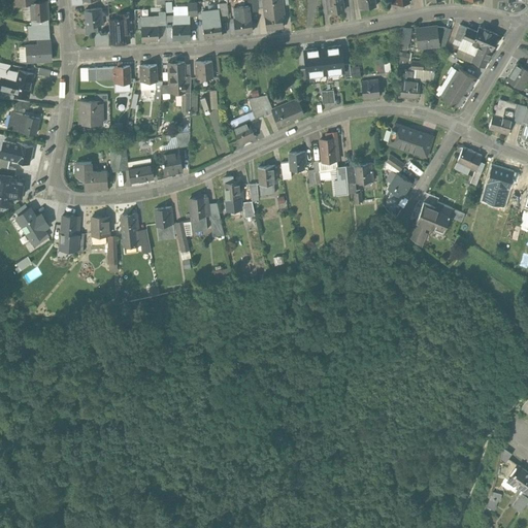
[(34,0),(14,0),(15,3),(30,2),(31,19),(47,18),(46,1),(35,2),(34,0)]
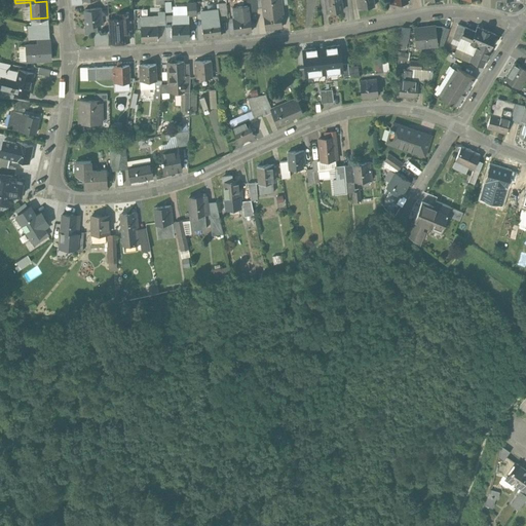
[(155,0),(155,1),(163,1),(163,9),(172,9),(171,0),(155,0)]
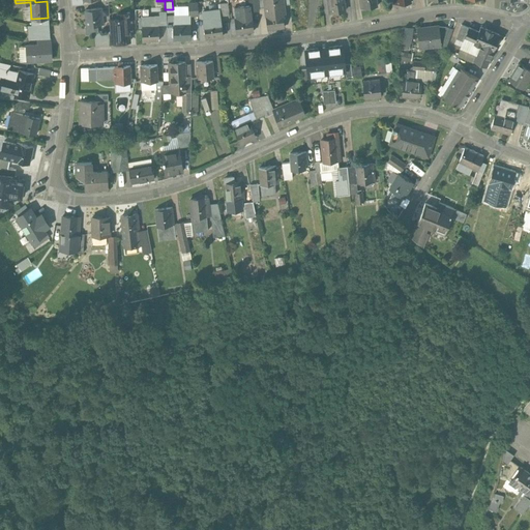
[(246,0),(247,6),(248,6),(248,10),(257,10),(257,7),(256,0),(246,0)]
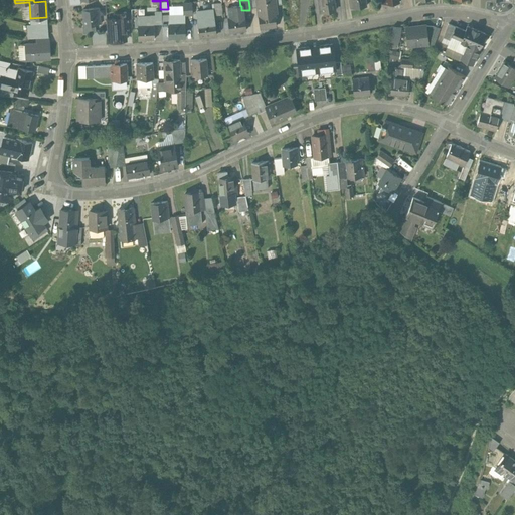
[(272,0),(255,0),(256,6),(256,11),(272,10),(273,10),(273,5),(272,0)]
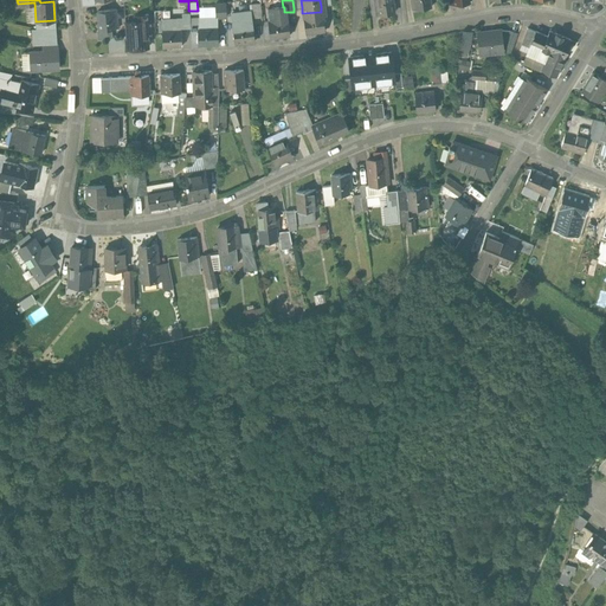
[(371,0),(373,14),(392,12),(389,0),(371,0)]
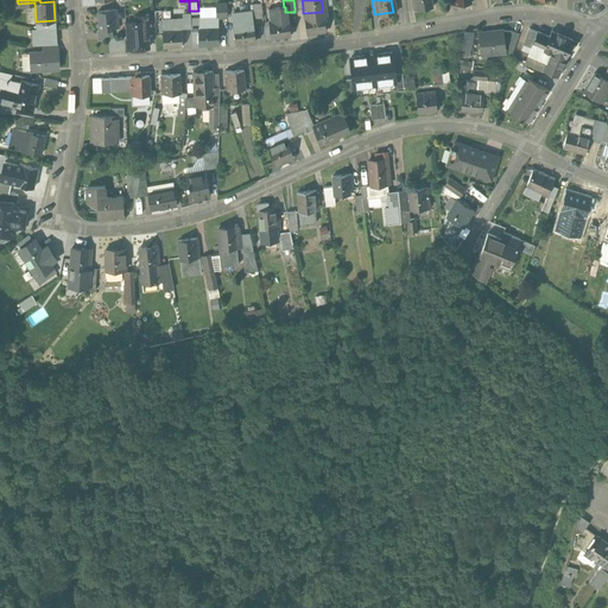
[(429,0),(410,0),(411,10),(430,7),(429,0)]
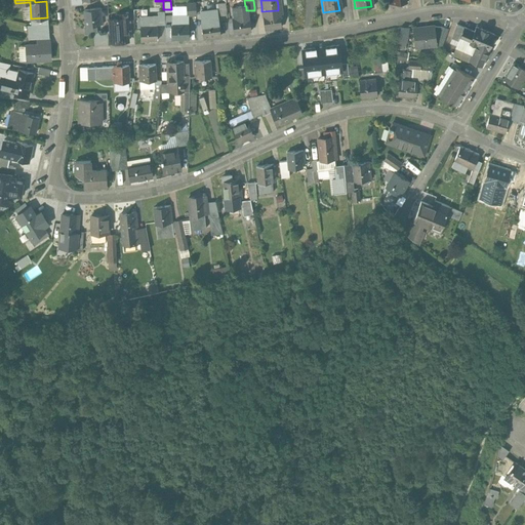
[(194,3),(185,3),(186,15),(187,15),(195,15),(194,3)]
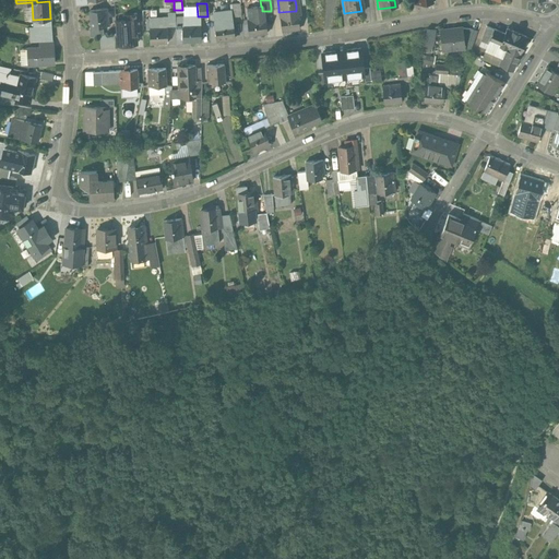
[(239,4),(228,6),(229,11),(230,18),(240,16),(239,4)]
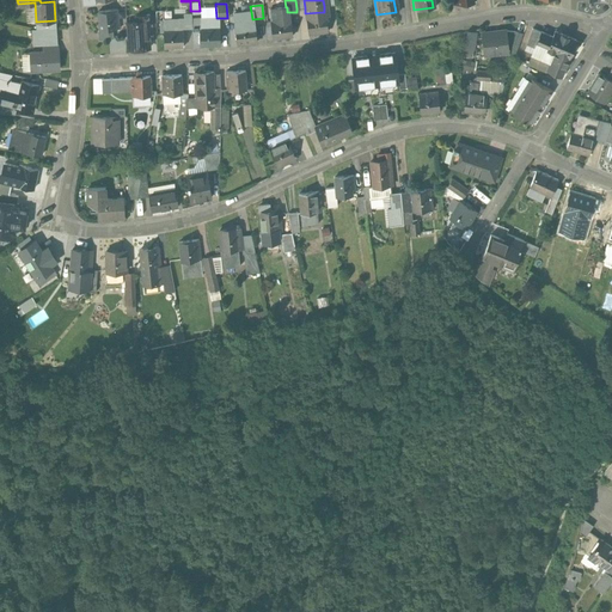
[(286,7),(268,8),(271,38),(289,36),(287,12),(287,7),(286,7)]
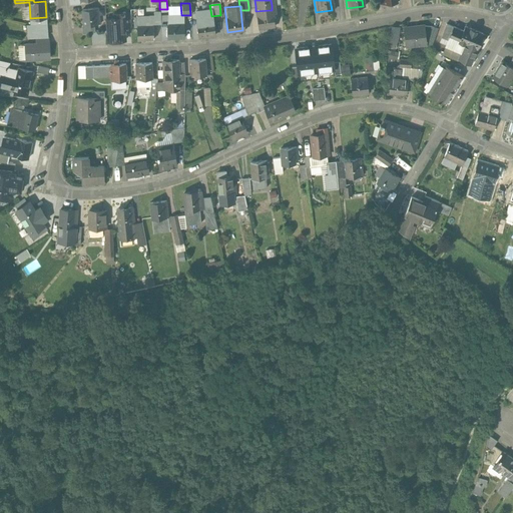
[(98,7),(82,9),(84,24),(84,25),(94,24),(100,23),(98,7)]
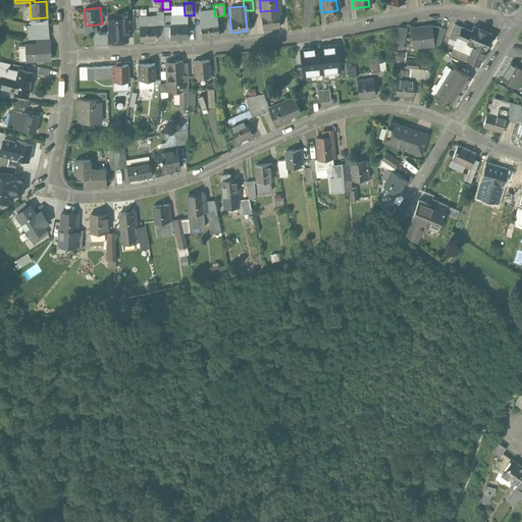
[(214,10),(198,11),(201,39),(217,37),(215,16),(214,10)]
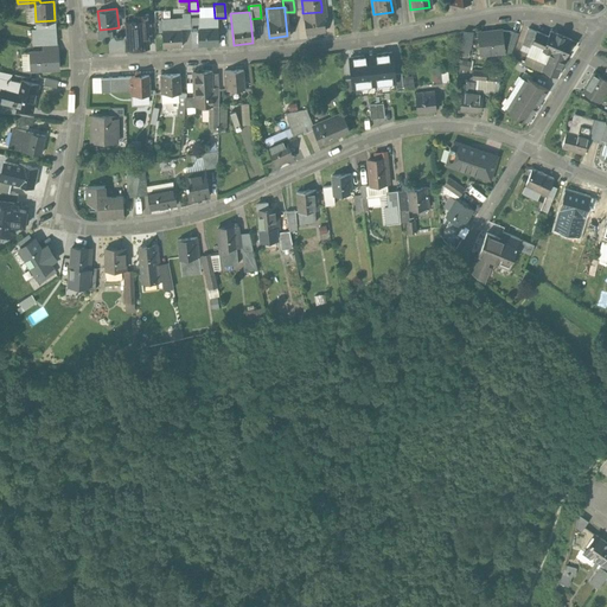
[(320,12),(302,13),(302,17),(301,17),(302,33),(321,32),(320,12)]
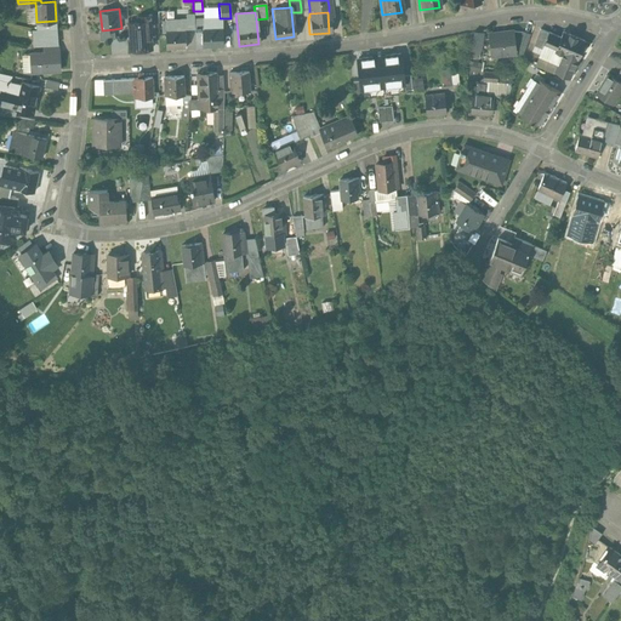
[(158,15),(148,16),(148,22),(149,22),(149,30),(151,30),(151,36),(159,36),(158,15)]
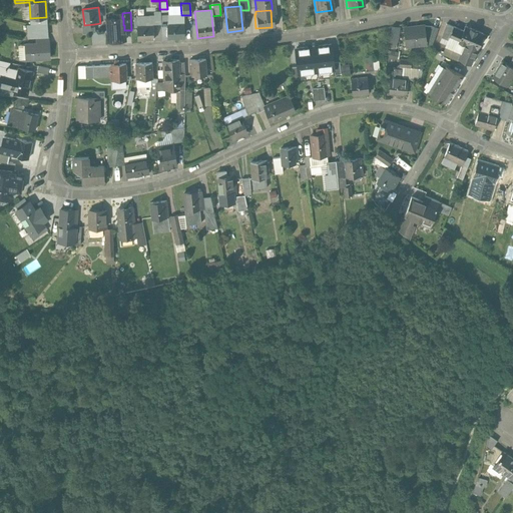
[(122,13),(115,13),(115,18),(105,19),(106,41),(125,39),(124,30),(124,25),(123,25),(123,18),(122,18),(122,13)]
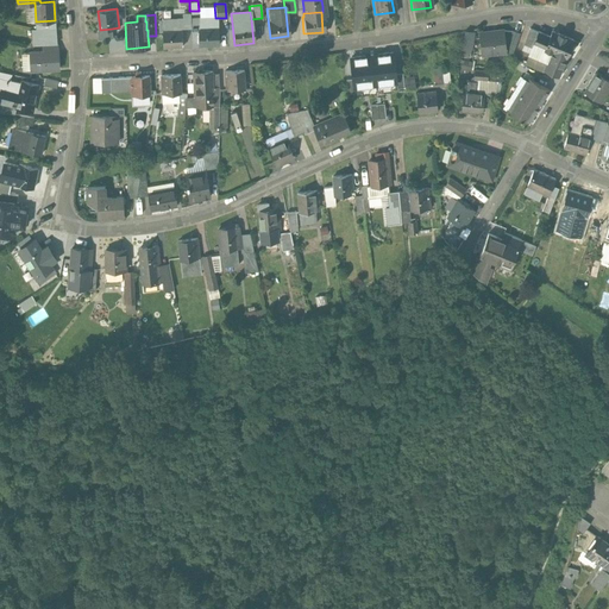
[(215,18),(190,19),(192,31),(199,31),(200,45),(218,44),(217,18),(215,18)]
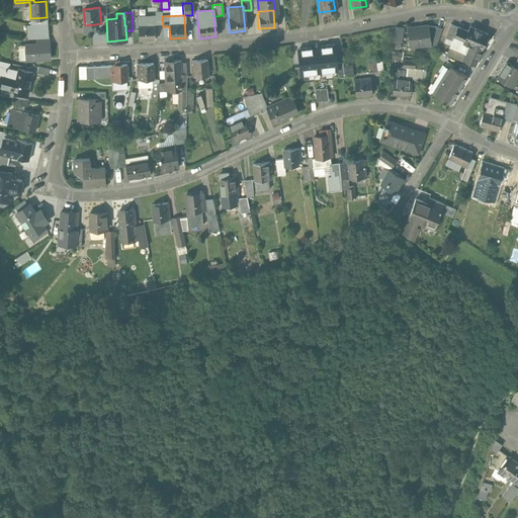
[(151,16),(135,16),(136,27),(139,26),(139,39),(155,39),(154,22),(151,23),(151,16)]
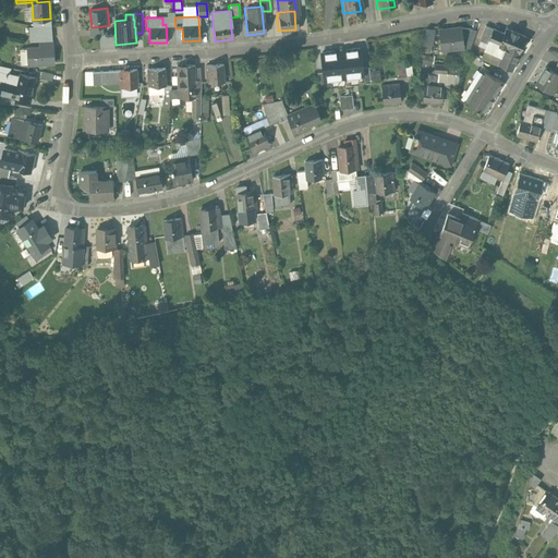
[(102,26),(92,27),(92,26),(89,26),(91,36),(104,34),(102,26)]
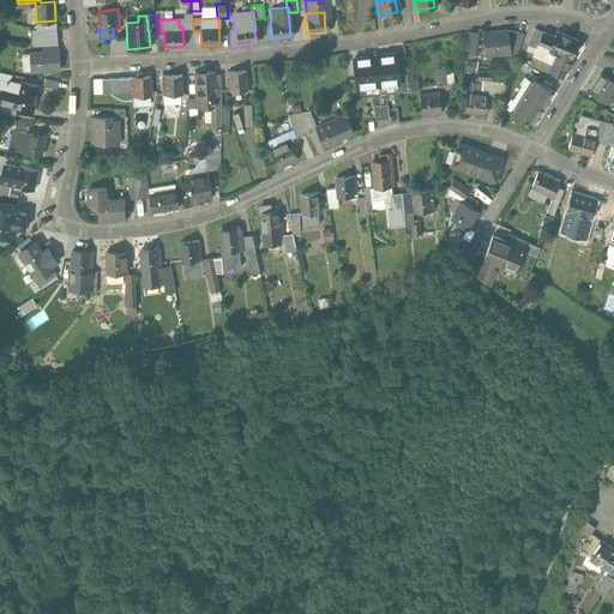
[(533,29),(527,44),(535,48),(536,44),(541,32),(533,29)]
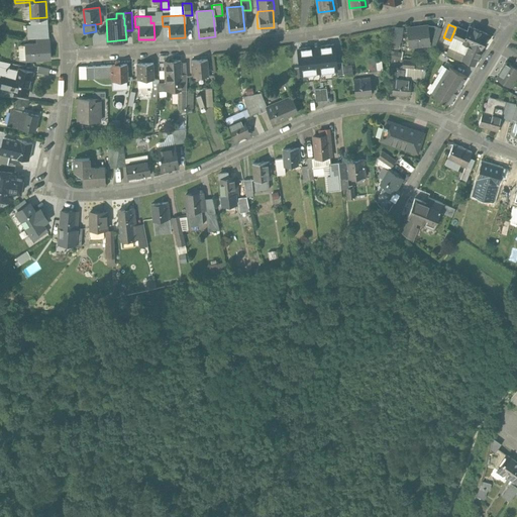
[(425,26),(406,28),(408,46),(427,43),(425,26)]
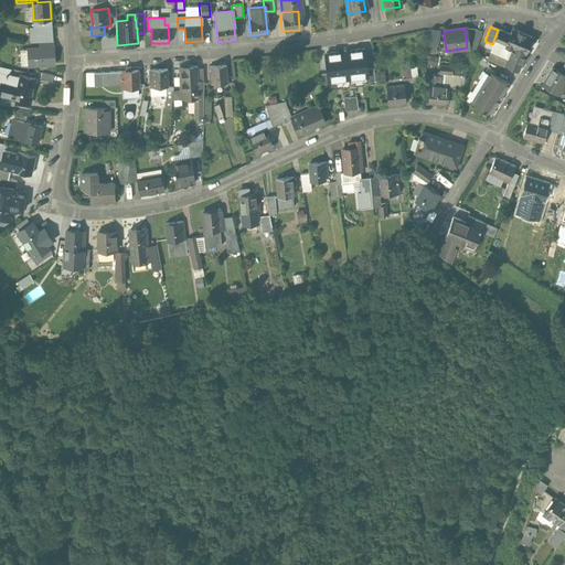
[(480,32),(473,29),(469,42),(476,44),(480,32)]
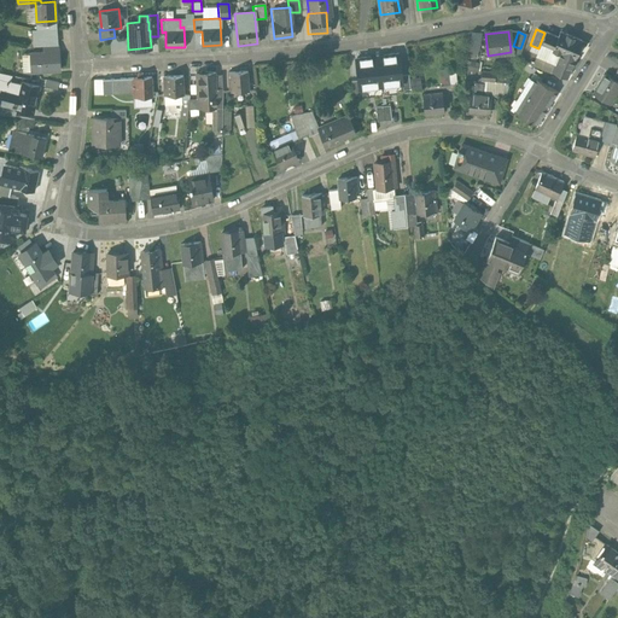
[(582,40),(559,31),(557,38),(544,33),(540,45),(559,53),(551,70),(566,77),(582,40)]
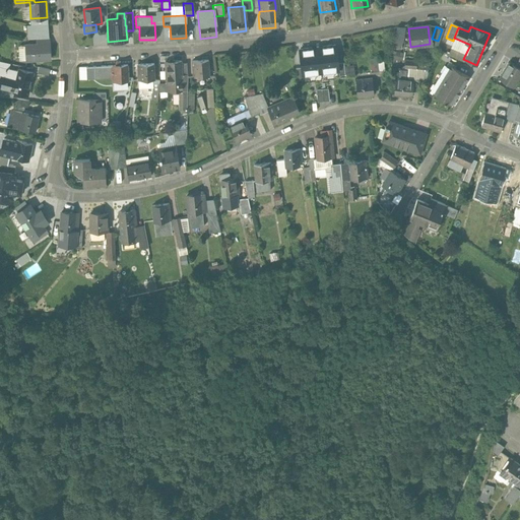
[(51,44),(27,45),(28,60),(52,59),(51,44)]
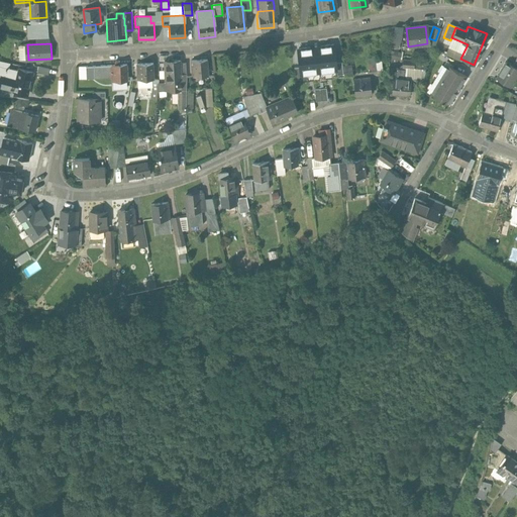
[(321,45),(315,46),(318,72),(336,70),(336,63),(333,44),(321,45)]
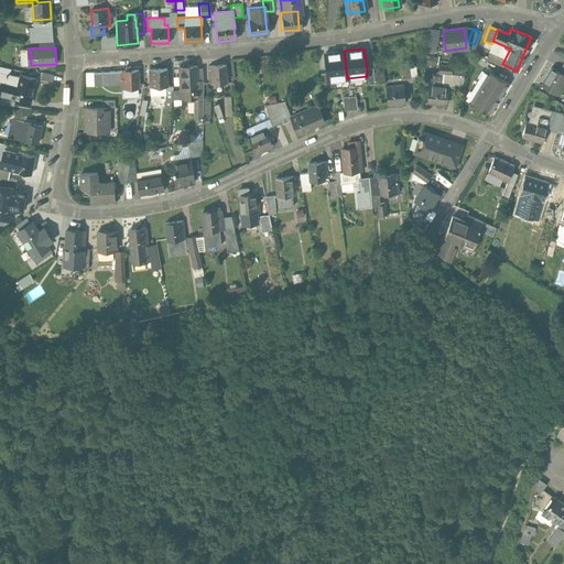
[(347,78),(344,51),(338,51),(338,52),(325,53),(327,74),(328,80),(347,78)]
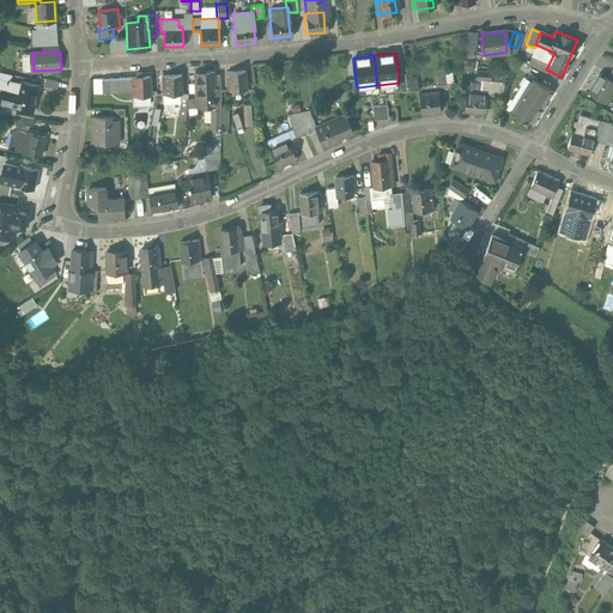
[(443,68),(436,70),(437,85),(445,84),(443,68)]
